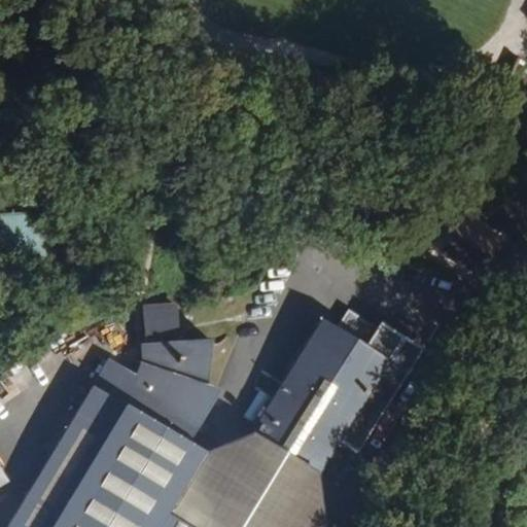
[(0,219),(11,215),(20,196),(9,171),(0,167),(0,219)]
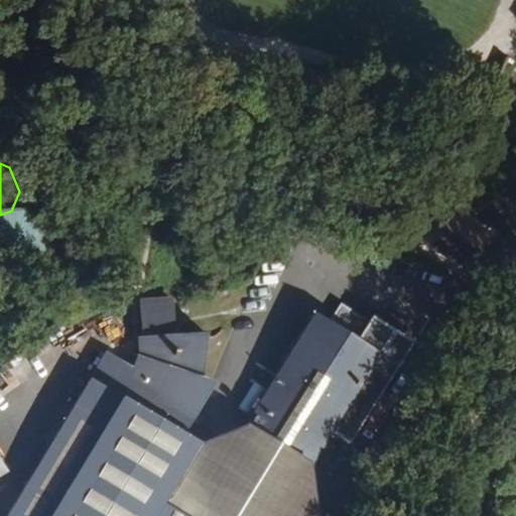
[(465,269),(487,235),(455,212),(431,246),(465,269)]
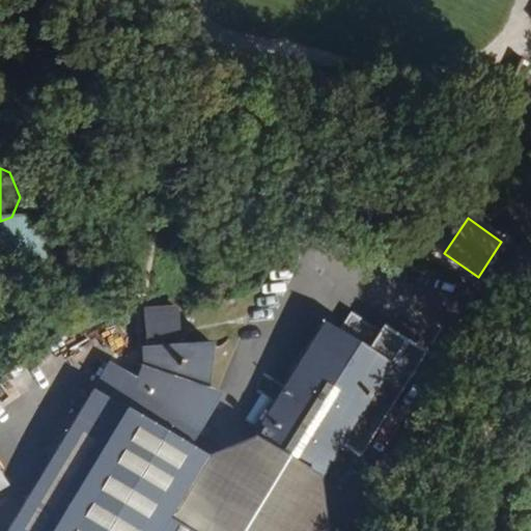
[(144,306),(146,345),(142,345),(143,363),(138,376),(109,361),(7,530),(198,530),(174,516),(211,455),(198,447),(224,393),(211,388),(216,341),(182,342),(178,305),(144,306)]
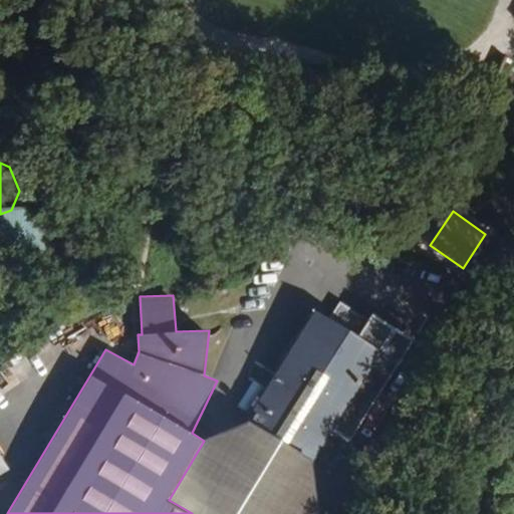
[(349,441),(413,338),(373,314),(359,336),(315,310),(248,420),(312,459),(330,429),(349,441)]
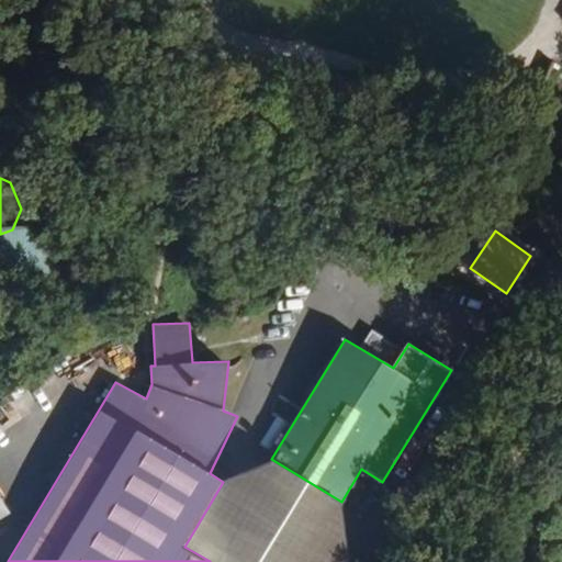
[(210,561),(335,561),(347,544),(341,502),(271,459),(223,482),(184,547),(210,561)]
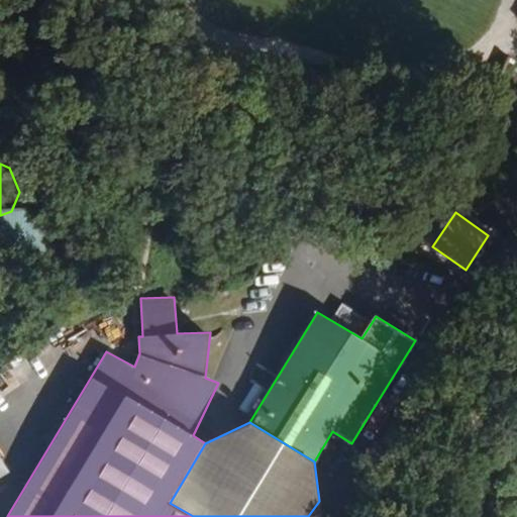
[(320,516),(321,516),(319,501),(308,516),(320,516)]
